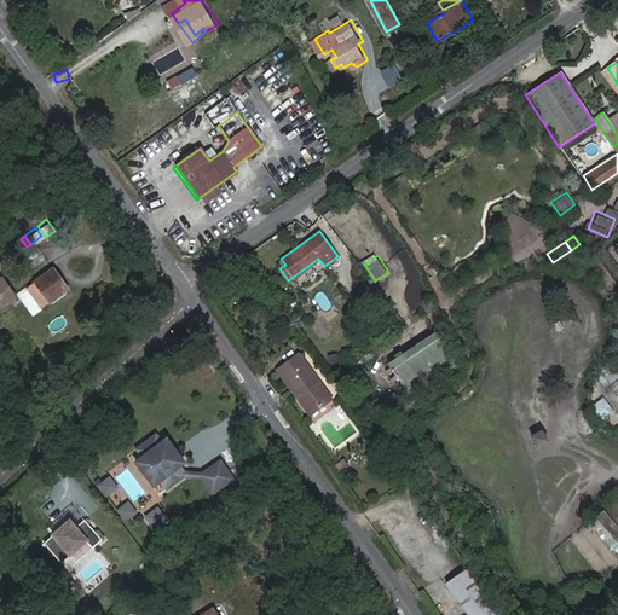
[(34,279),(50,301),(67,289),(51,266),(34,279)]
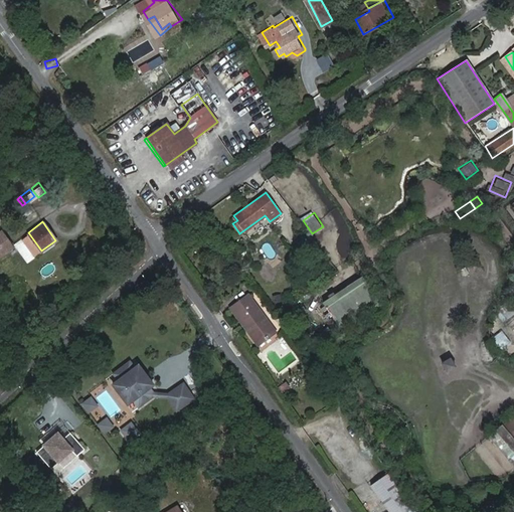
[(320,248),(304,227),(297,232),(313,253),(320,248)]
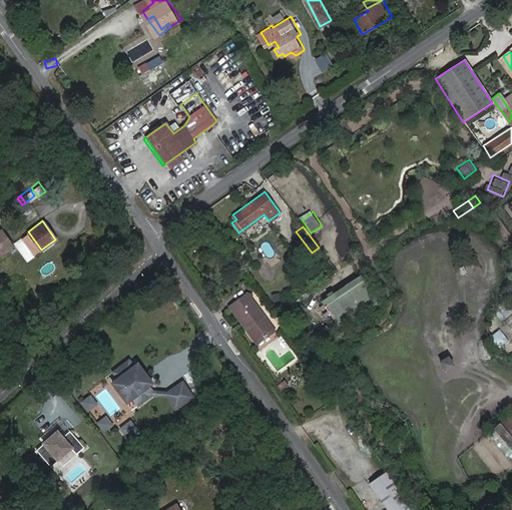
[(0,252),(11,244),(1,230),(0,230),(0,252)]
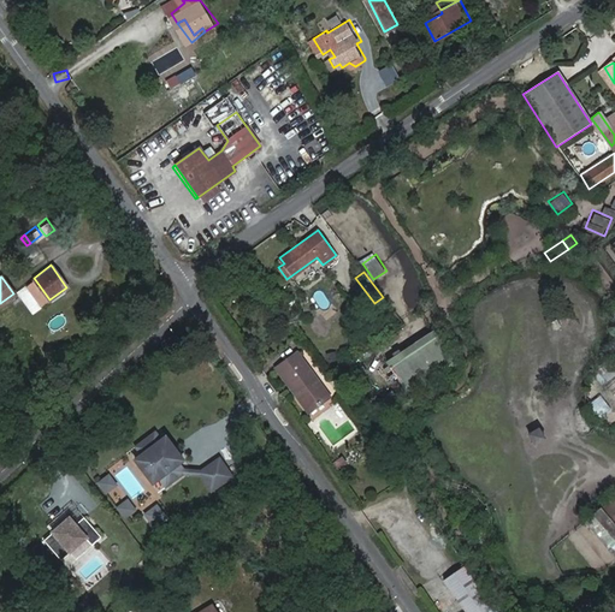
[(40,307),(49,299),(34,278),(24,284),(40,307)]
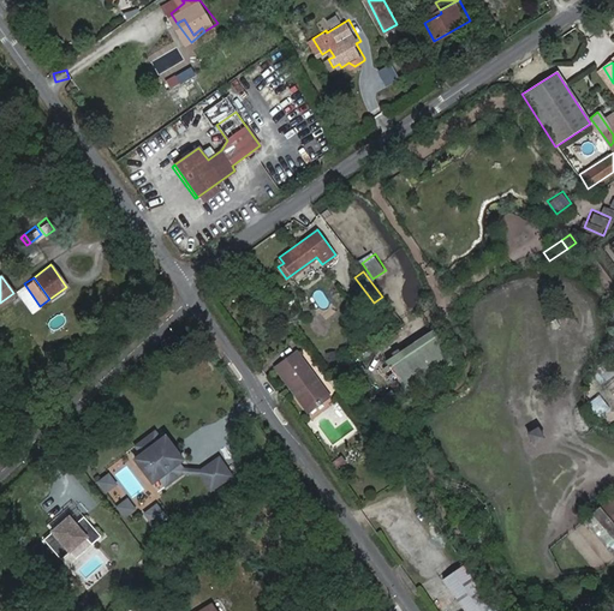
[(386,360),(409,394),(455,364),(433,330),(386,360)]
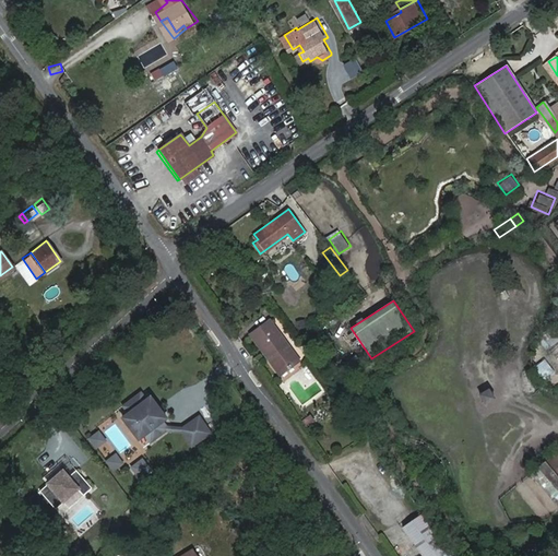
[(298,328),(308,326),(305,316),(296,318),(298,328)]
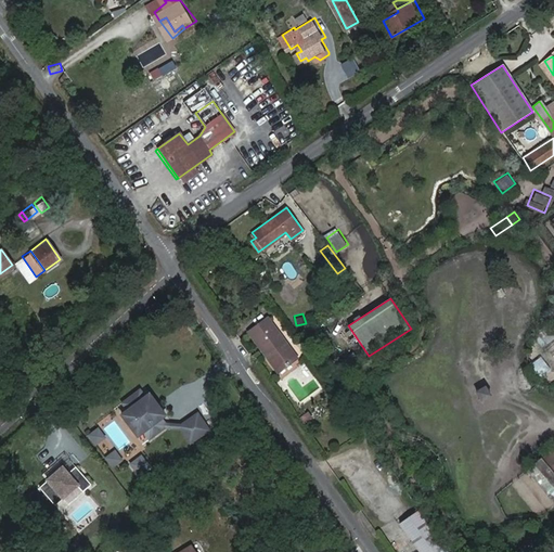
[(265,354),(275,370),(288,360),(286,358),(293,352),(281,335),(279,337),(274,331),(277,330),(267,315),(249,328),(267,351),(265,354)]
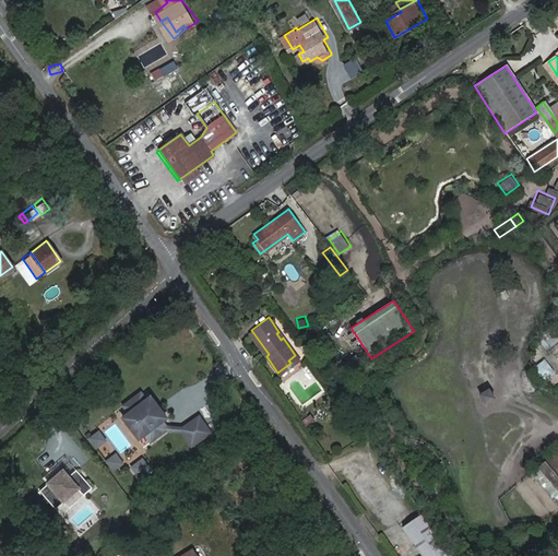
[(543,358),(534,365),(544,377),(553,369),(543,358)]
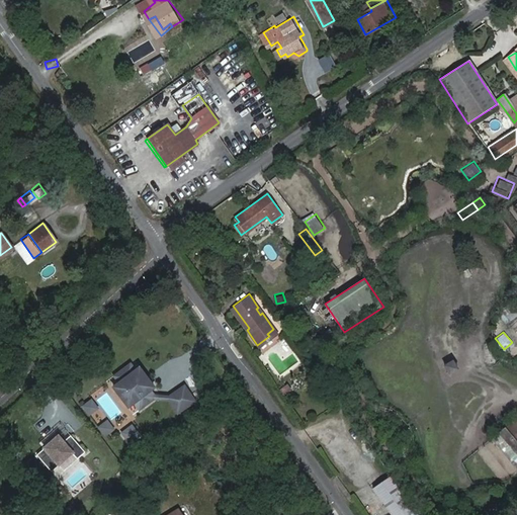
[(137,369),(132,362),(116,374),(121,380),(137,401),(142,407),(155,397),(157,396),(155,394),(152,389),(137,369)]
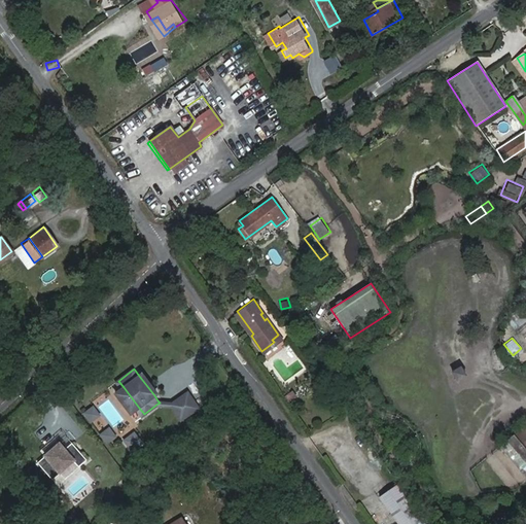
[(159,392),(143,373),(139,376),(154,395),(159,392)]
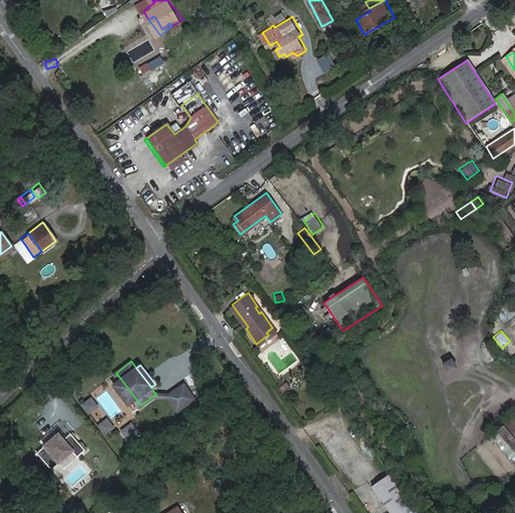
[(132,402),(136,399),(121,379),(117,383),(132,402)]
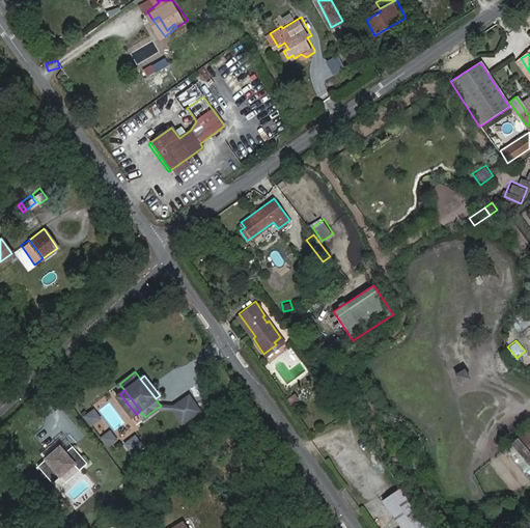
[(295,393),(284,400),(287,406),(298,398),(295,393)]
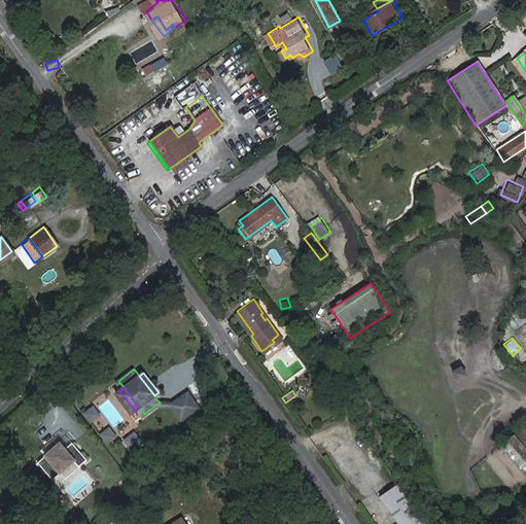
[(183,418),(198,408),(186,393),(174,403),(172,404),(174,406),(183,418)]
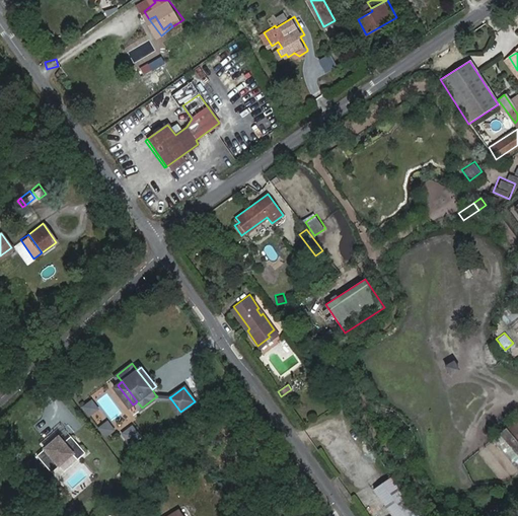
[(93,396),(81,403),(88,415),(99,408),(93,396)]
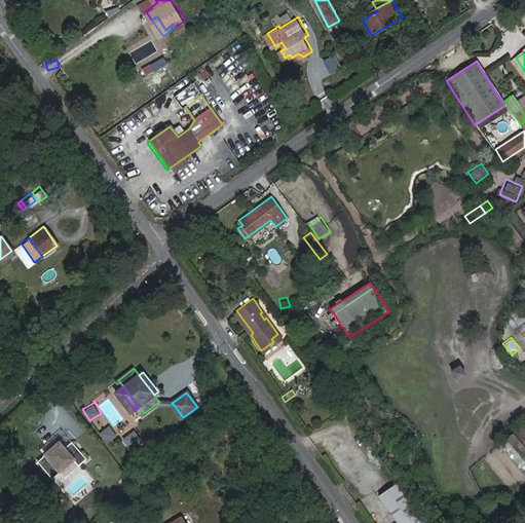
[(391,431),(390,410),(383,410),(384,431),(391,431)]
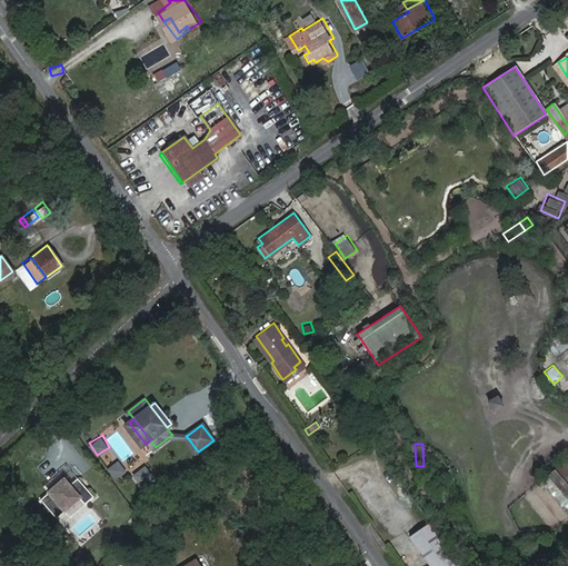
[(155,456),(146,463),(152,473),(162,465),(155,456)]
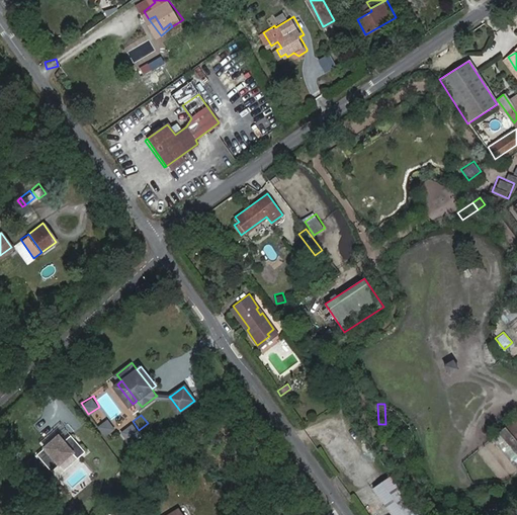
[(105,435),(116,427),(107,416),(97,424),(105,435)]
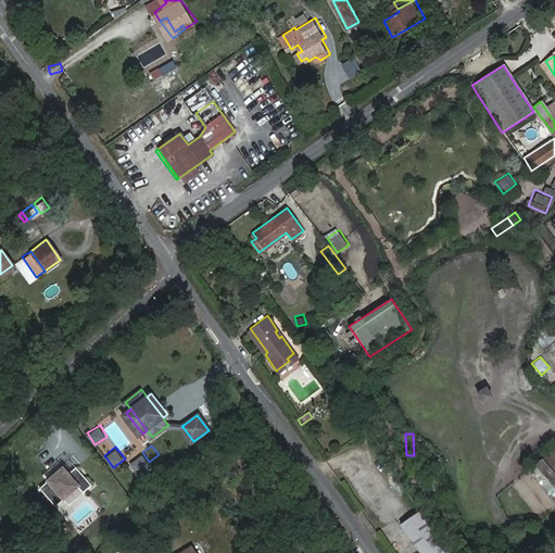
[(89,482),(63,453),(29,482),(50,505),(60,497),(65,503),(89,482)]
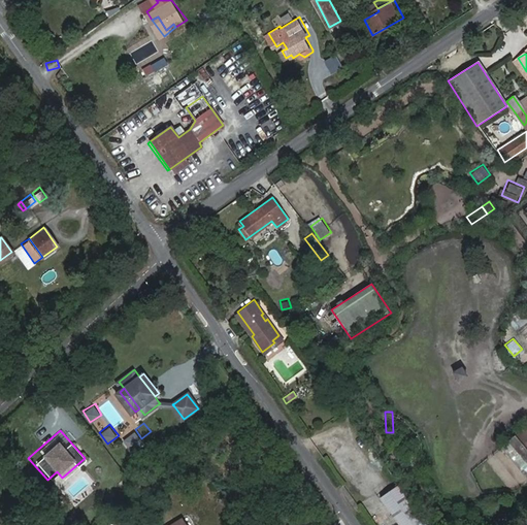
[(526,430),(501,450),(526,483),(526,430)]
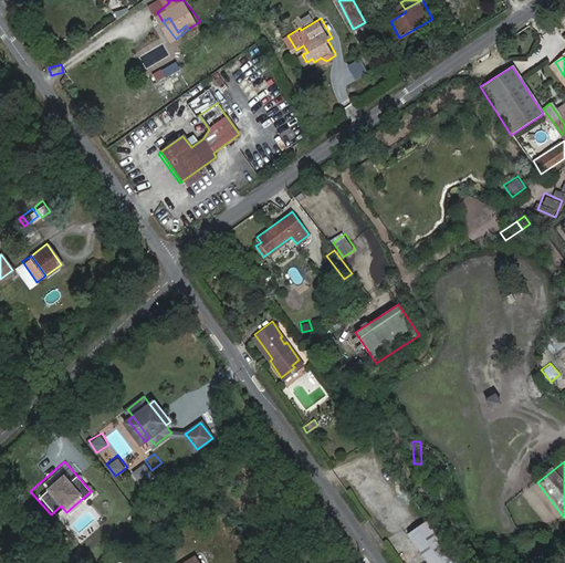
[(431,515),(425,520),(429,525),(436,521),(431,515)]
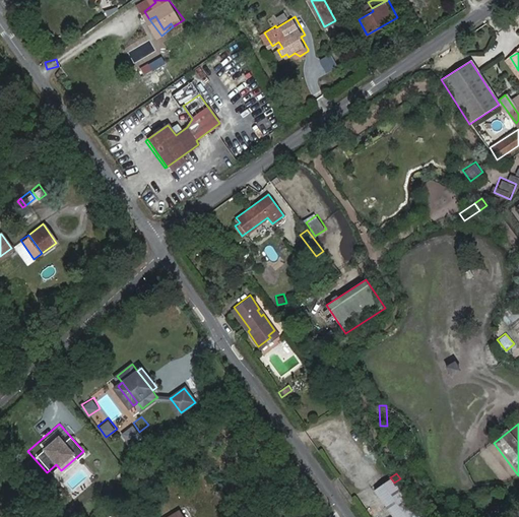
[(392,516),(402,516),(413,510),(394,482),(390,477),(374,489),(392,516)]
